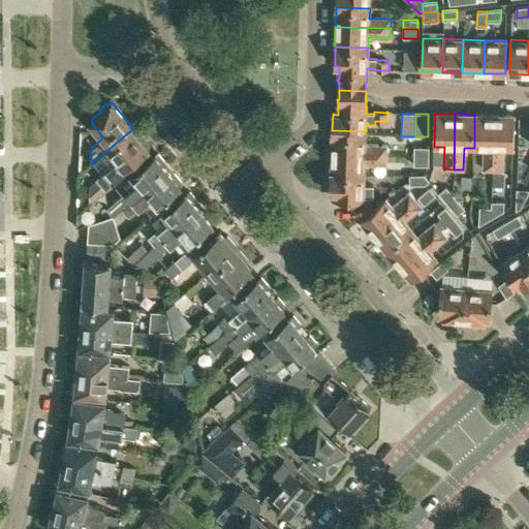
[(485,115),(474,115),(474,148),(484,148),(484,170),(493,170),(494,115),(485,115)]
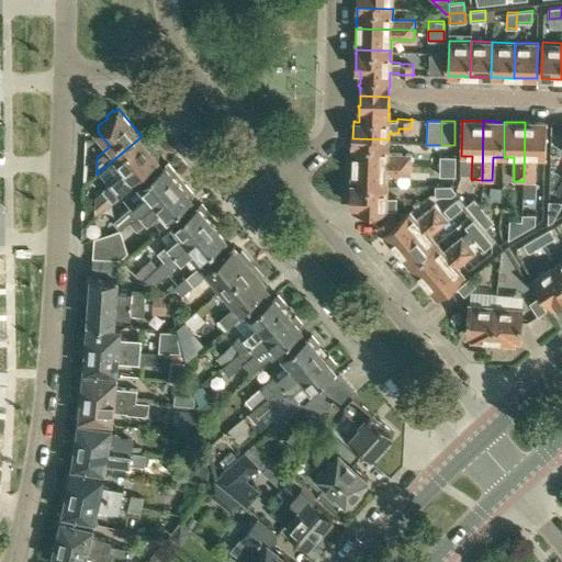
[(525,122),(524,181),(534,181),(534,158),(546,158),(547,124),(547,123),(536,123),(536,122),(525,122)]
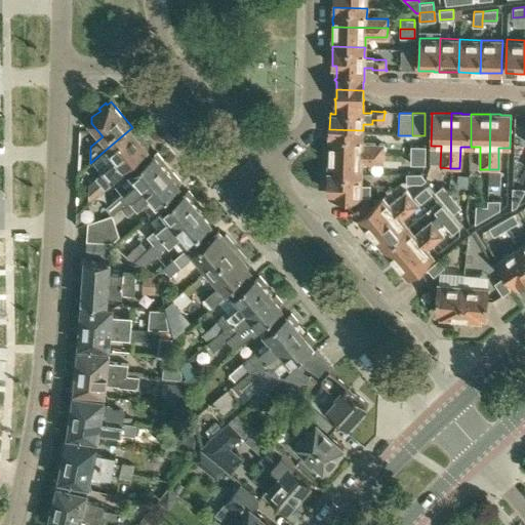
[(128,163),(139,154),(149,147),(143,139),(145,137),(136,129),(135,130),(132,127),(107,149),(116,160),(97,175),(98,176),(89,185),(88,202),(131,167),(128,163)]
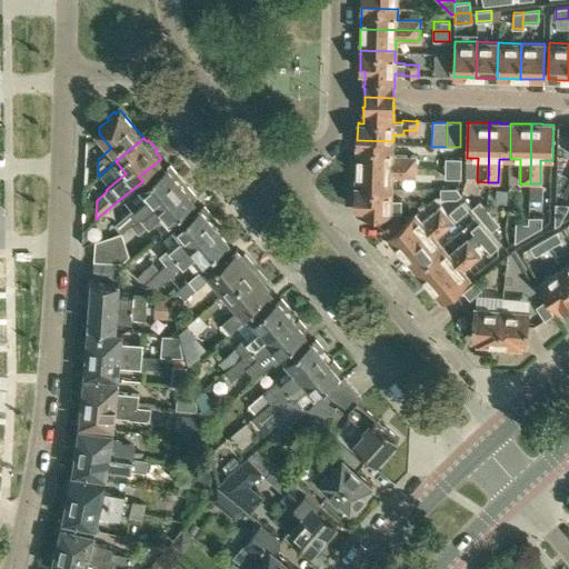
[(357,161),(357,165),(417,167),(417,157),(393,156),(393,141),(357,140),(357,145),(358,145),(357,153),(357,156),(356,161),(357,161)]
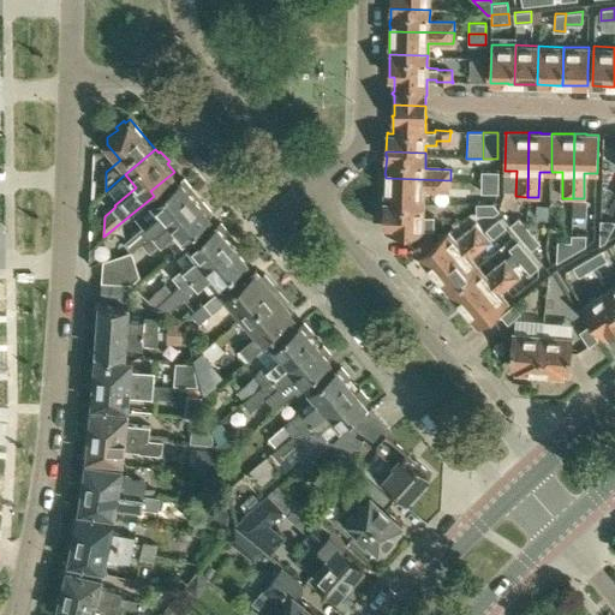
[(481,171),(481,181),(497,181),(497,171),(481,171)]
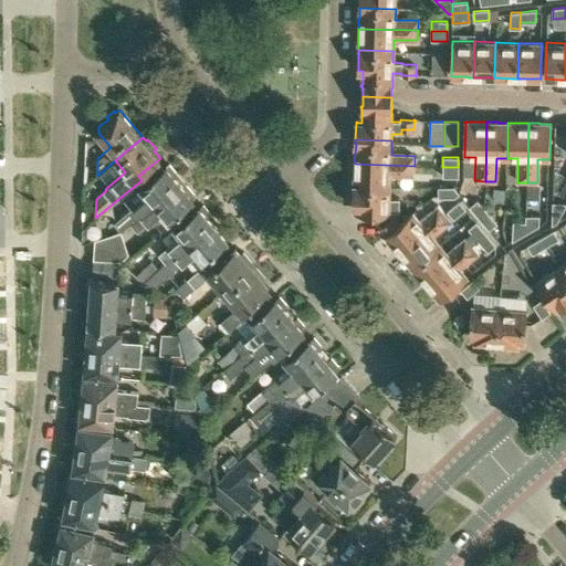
[(354,185),(354,188),(390,189),(390,175),(413,176),(415,166),(355,164),(355,168),(354,168),(354,174),(354,175),(355,175),(354,185)]
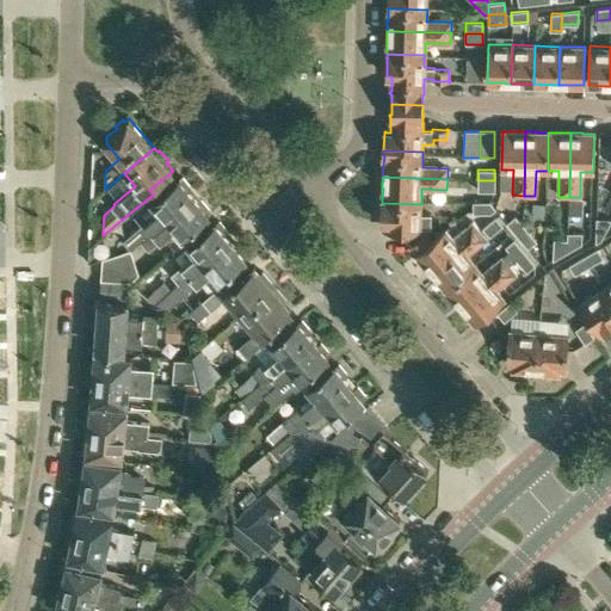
[(131,250),(142,241),(193,196),(189,190),(191,189),(183,178),(180,180),(179,178),(134,216),(142,226),(124,241),(131,250)]
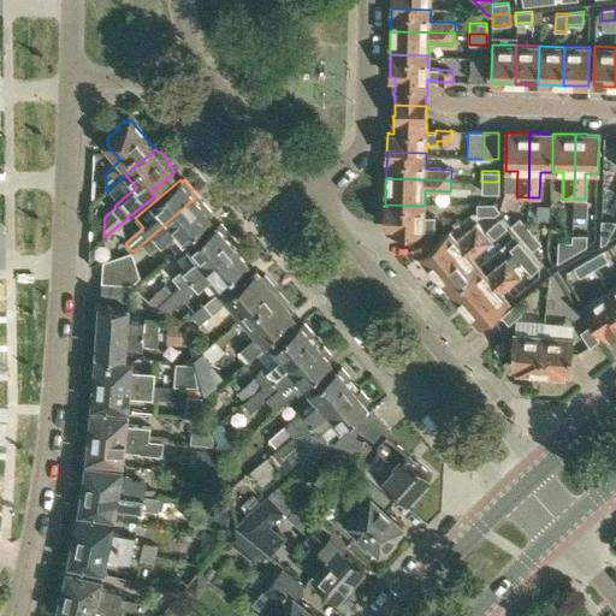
[(498,182),(481,182),(481,193),(498,193),(498,182)]
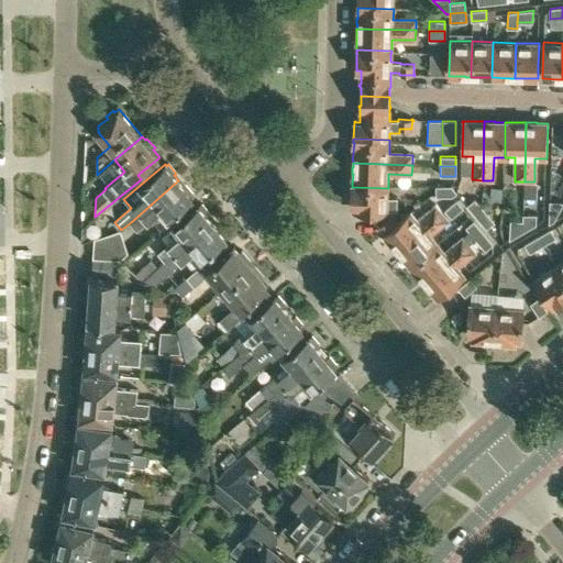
[(184,186),(178,180),(131,222),(138,230),(158,212),(166,220),(192,198),(191,196),(194,194),(186,185),(184,186)]
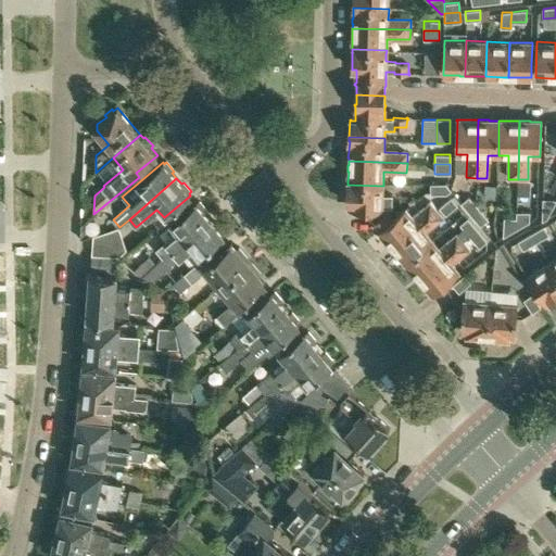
[(445,184),(430,184),(430,194),(446,194),(451,190),(445,184)]
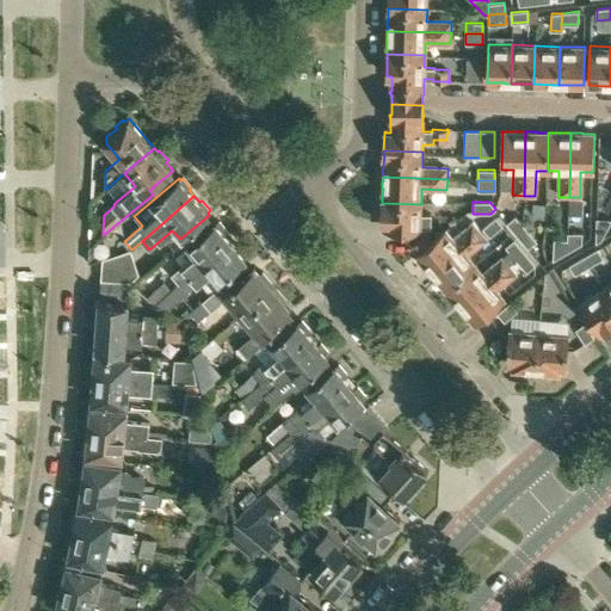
[(420,214),(421,204),(382,203),(381,223),(382,223),(388,223),(388,229),(387,229),(387,230),(420,230),(420,229),(431,229),(432,214),(420,214)]
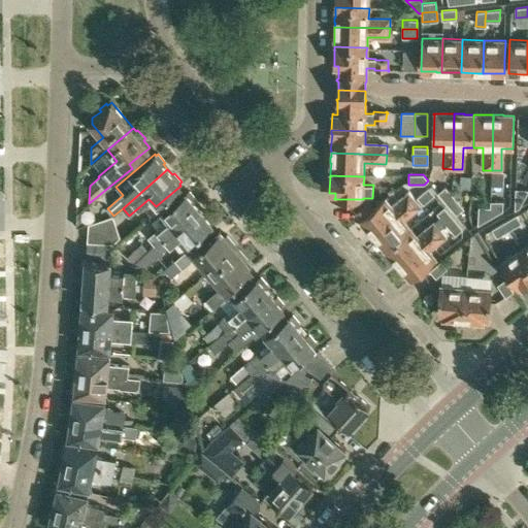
[(437,193),(447,203),(454,198),(444,187),(437,193)]
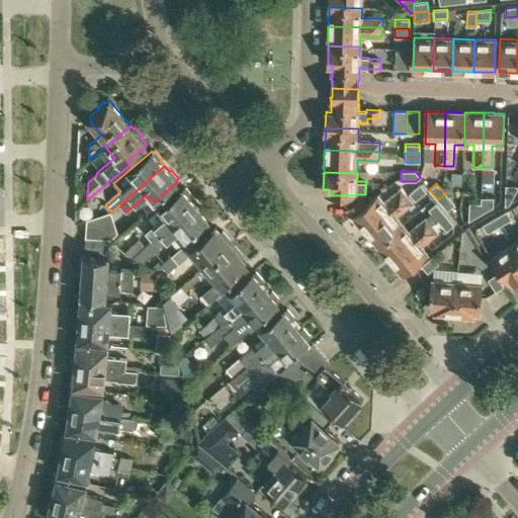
[(419,184),(409,193),(415,200),(425,191),(419,184)]
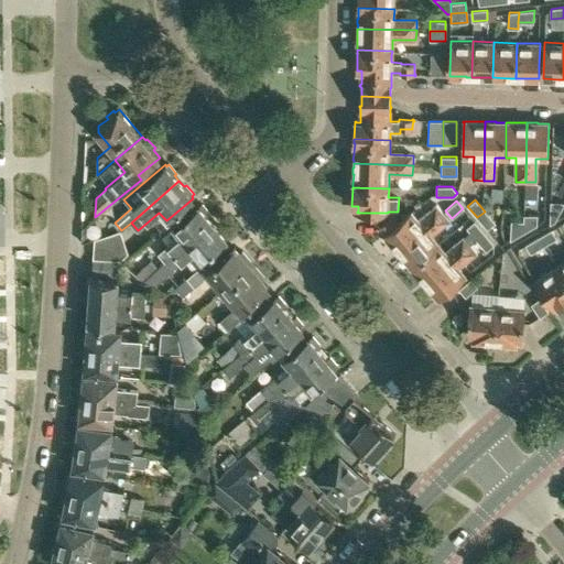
[(550,224),(554,221),(563,204),(563,203),(551,202),(550,224)]
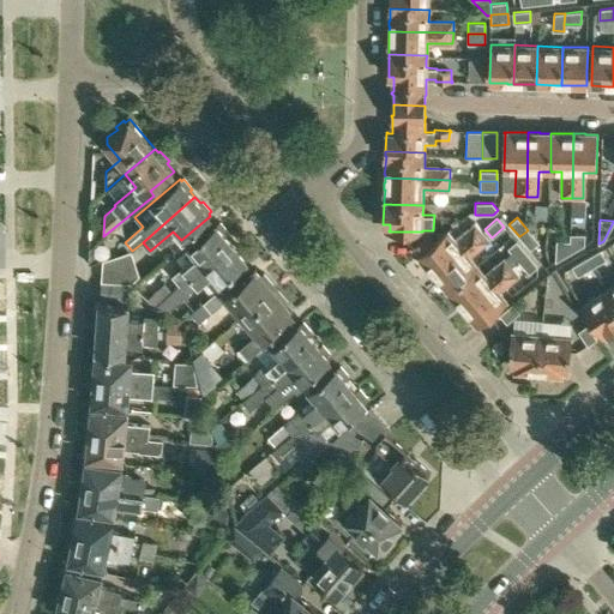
[(172,276),(179,284),(232,241),(227,235),(229,233),(221,223),(218,224),(216,223),(186,247),(194,257),(172,276)]
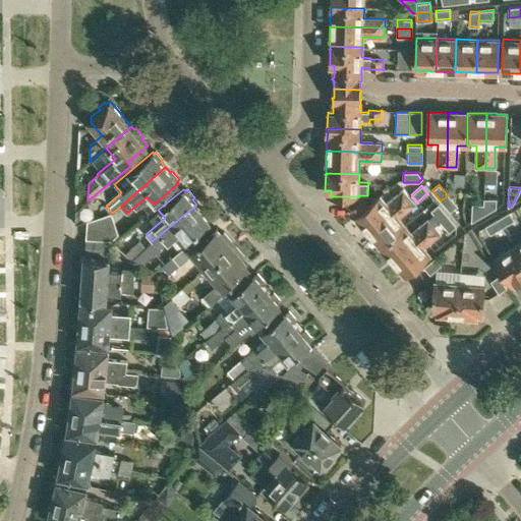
[(355,216),(369,231),(408,196),(402,189),(387,203),(380,194),(367,205),(355,216)]
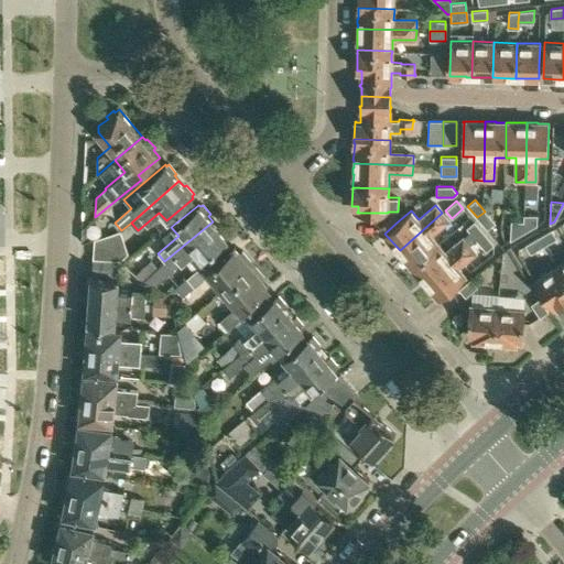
[(485,212),(477,217),(487,229),(495,223),(485,212)]
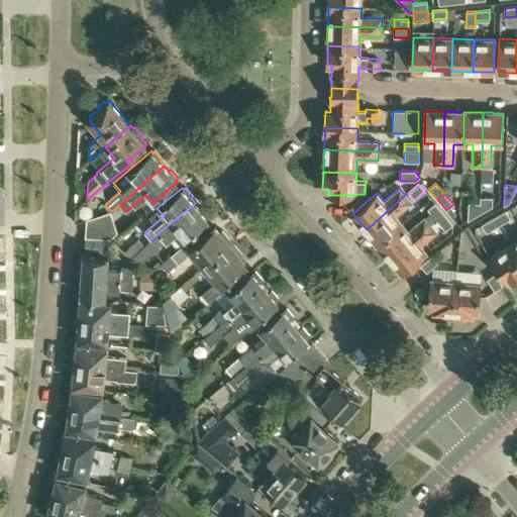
[(412,202),(405,195),(367,229),(380,244),(403,223),(396,215),(412,202)]
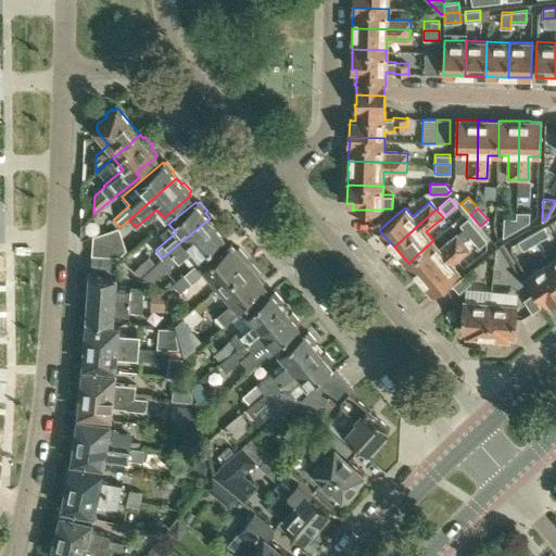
[(516,218),(516,229),(529,222),(530,212),(517,212),(516,218)]
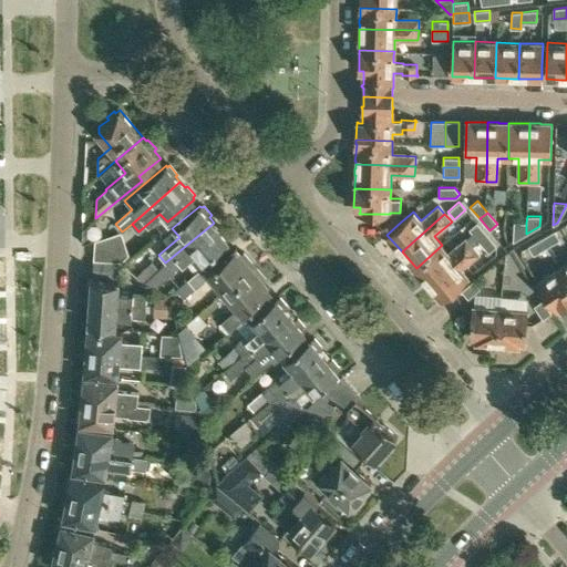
[(393,217),(381,227),(387,235),(400,223),(393,217)]
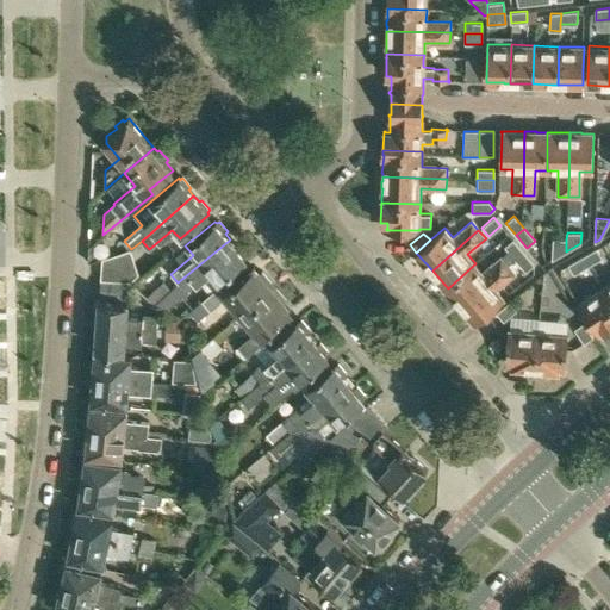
[(170,290),(167,293),(156,303),(165,309),(207,273),(215,282),(246,257),(244,256),(247,254),(237,244),(235,246),(230,240),(178,282),(170,290)]
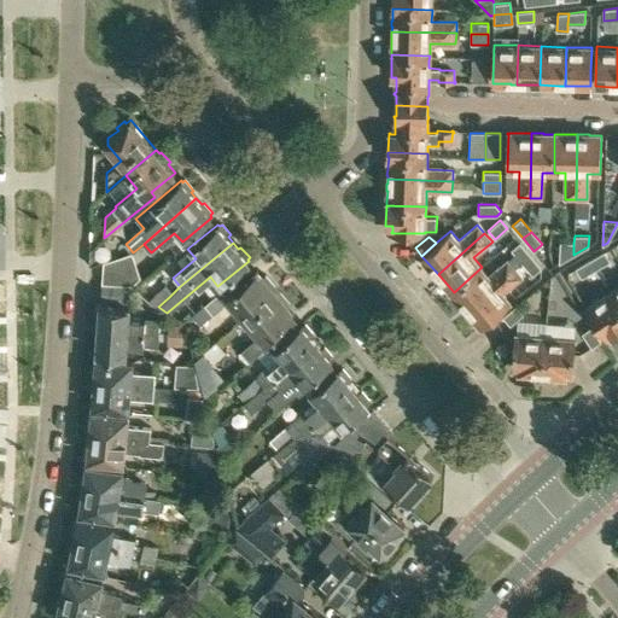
[(511,250),(523,263),(531,256),(520,243),(511,250)]
